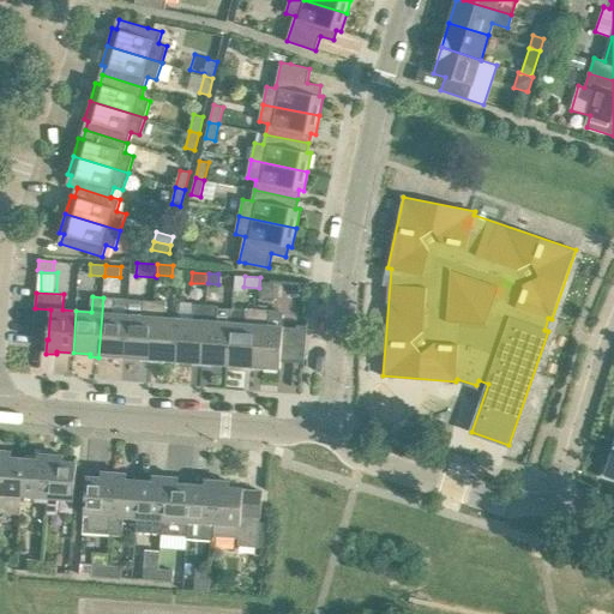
[(125,356),(127,315),(114,314),(115,299),(103,298),(98,357),(108,357),(108,355),(125,356)]
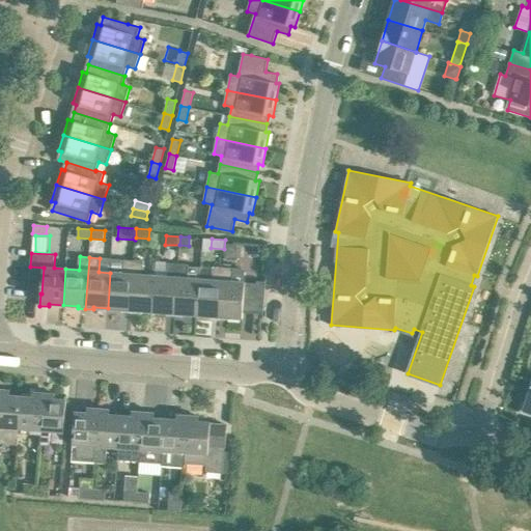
[(130,312),(134,260),(124,259),(123,273),(110,273),(108,308),(122,309),(122,312),(130,312)]
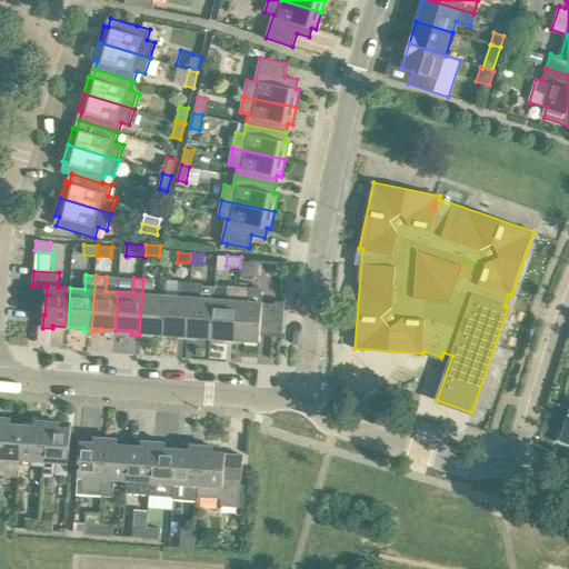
[(163,335),(167,296),(153,295),(155,280),(143,279),(139,335),(148,336),(148,332),(163,335)]
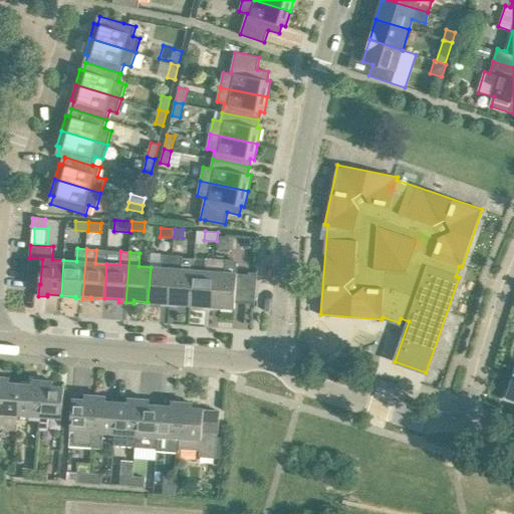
[(169,305),(173,255),(164,255),(163,268),(151,267),(148,302),(162,303),(162,305),(169,305)]
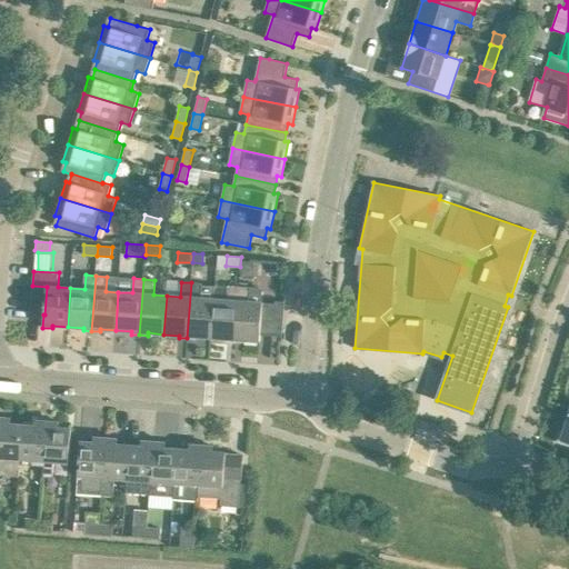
[(201,298),(202,283),(191,282),(187,338),(196,339),(196,337),(211,338),(215,299),(201,298)]
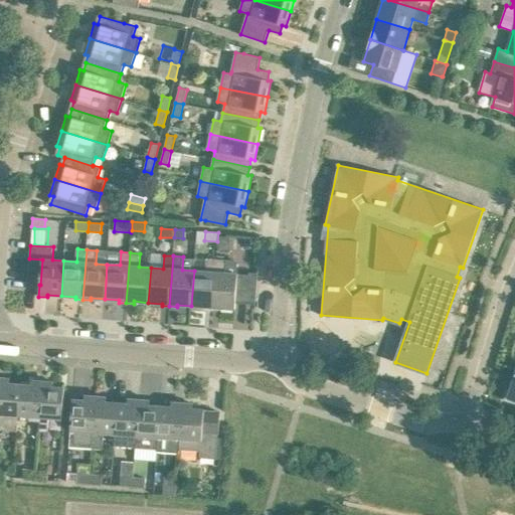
[(27,284),(39,285),(40,285),(42,260),(29,259),(27,284)]
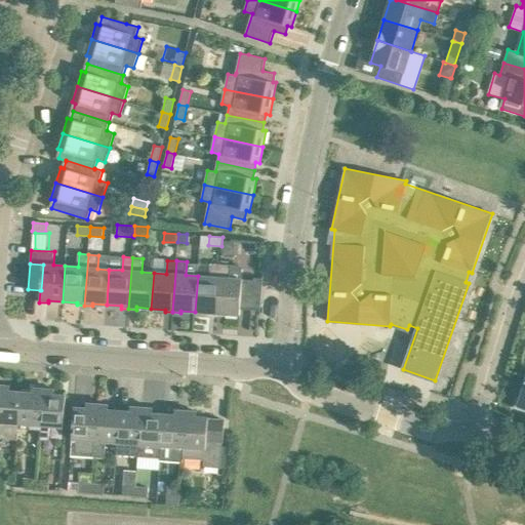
[(216,316),(220,264),(211,264),(210,277),(198,276),(195,312),(209,313),(209,315),(216,316)]
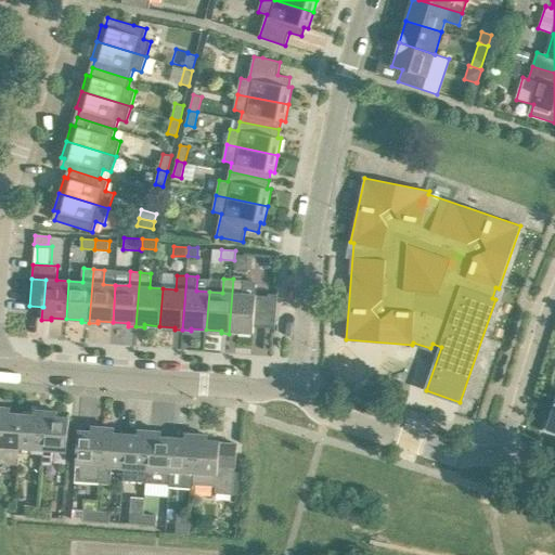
[(268,296),(256,295),(256,285),(253,281),(233,279),(229,334),(237,334),(237,332),(254,333),(254,322),(275,324),(278,294),(268,294),(268,296)]
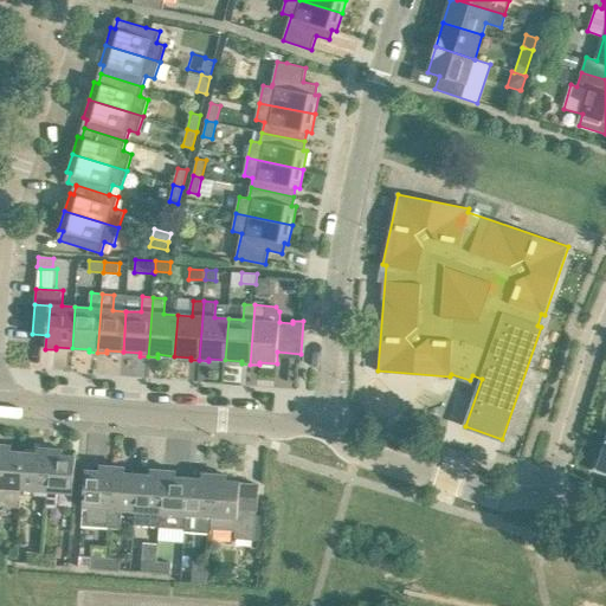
[(21,489),(25,452),(12,451),(12,445),(0,444),(0,505),(20,508),(21,489)]
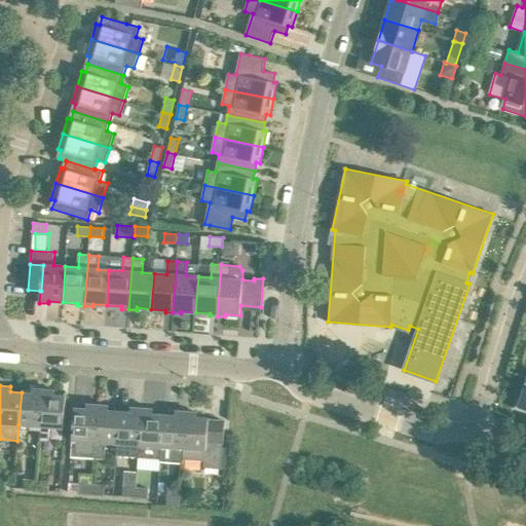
[(40,430),(43,389),(33,388),(32,393),(22,392),(19,424),(30,425),(29,430),(40,430)]
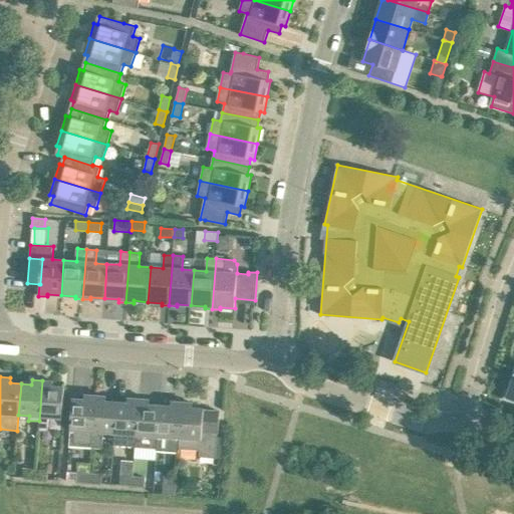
[(53,381),(43,380),(42,380),(39,421),(38,431),(41,431),(42,431),(45,431),(48,429),(49,426),(49,422),(50,422),(50,417),(62,418),(64,387),(53,386),(53,381)]
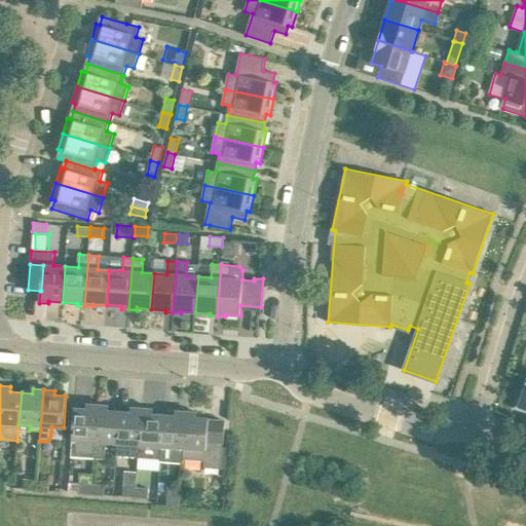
[(94,457),(98,405),(86,404),(86,409),(74,408),(73,428),(72,434),(71,456),(94,457)]
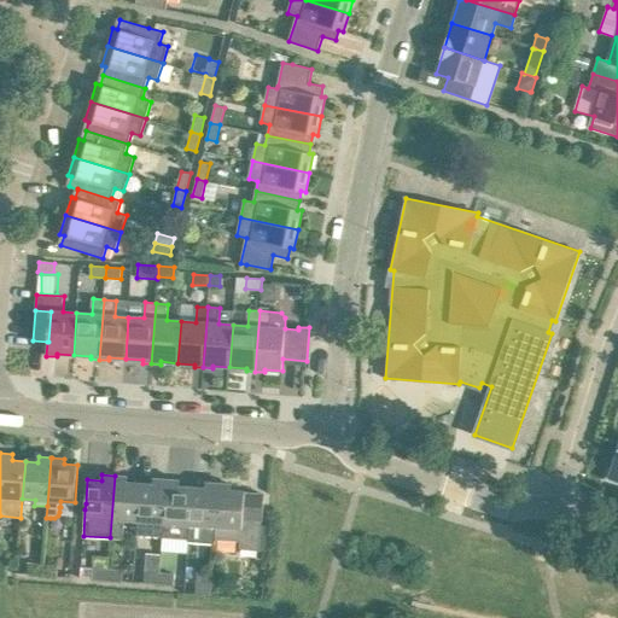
[(138,520),(140,483),(127,483),(128,477),(115,476),(110,537),(123,538),(124,520),(138,520)]
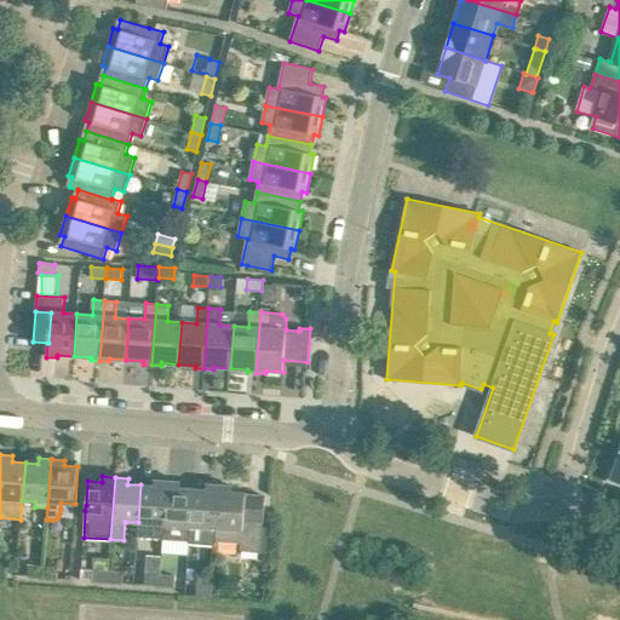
[(162,539),(167,481),(154,480),(154,486),(141,484),(138,522),(138,537),(162,539)]
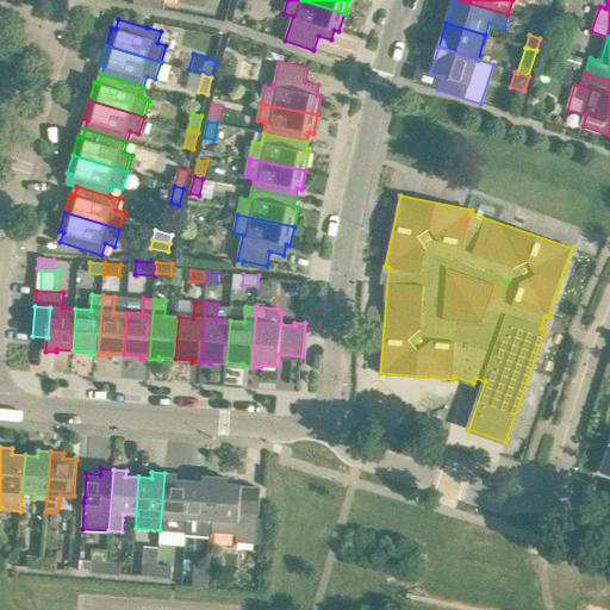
[(186,533),(190,481),(176,480),(178,474),(165,473),(160,530),(186,533)]
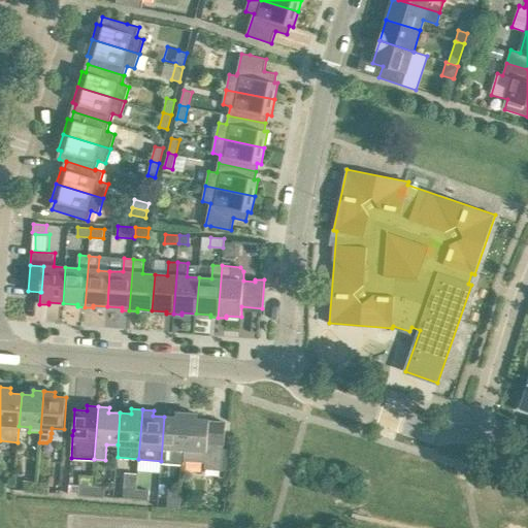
[(184,450),(187,413),(175,413),(175,417),(164,417),(161,461),(161,463),(183,464),(183,460),(184,450)]
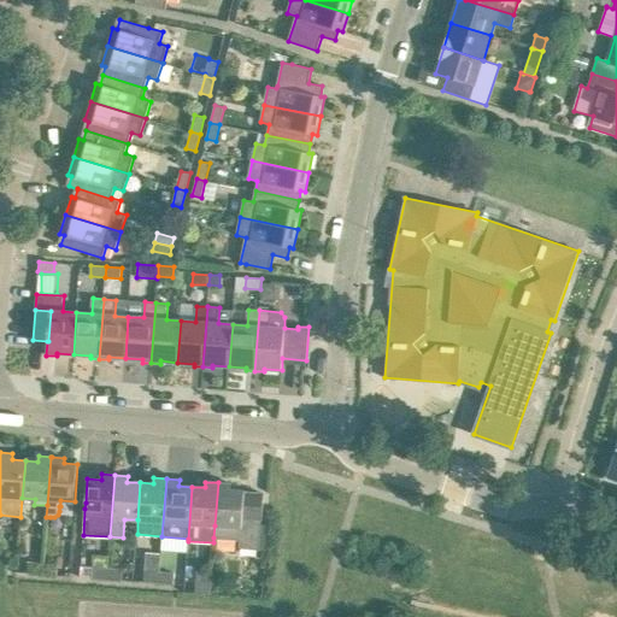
[(218,482),(215,538),(240,540),(239,547),(256,548),(265,550),(266,524),(258,524),(259,507),(244,506),(245,491),(231,489),(231,483),(218,482)]
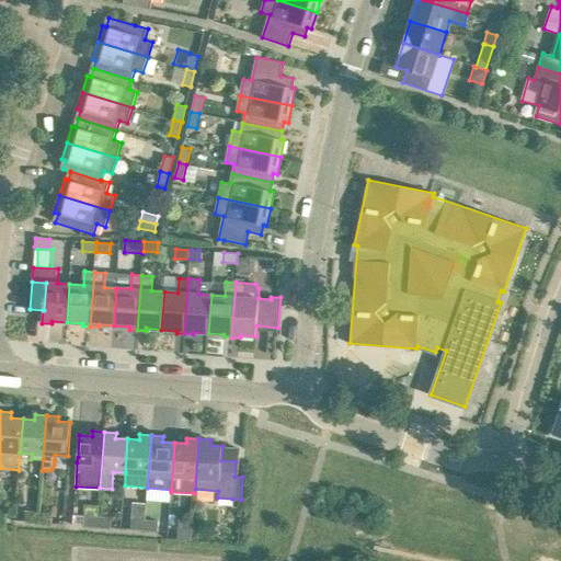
[(38,523),(39,512),(25,512),(24,522),(38,523)]
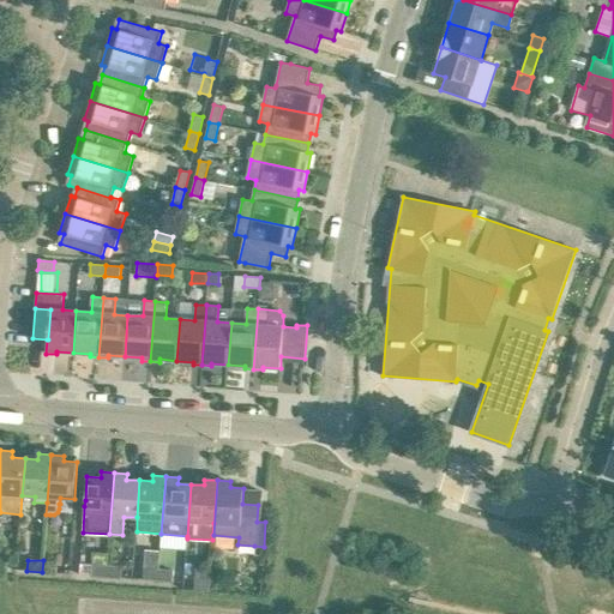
[(56,573),(58,561),(43,560),(42,572),(56,573)]
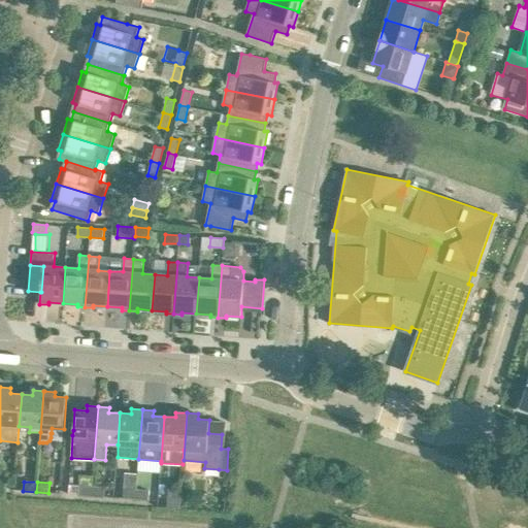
[(69,484),(68,493),(92,495),(93,486),(69,484)]
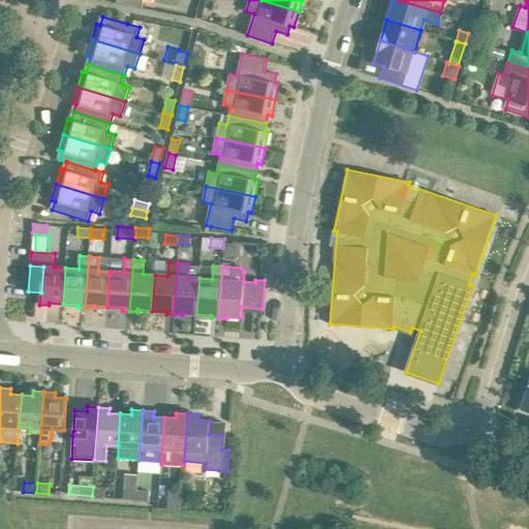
[(92,496),(104,497),(105,488),(93,487),(92,496)]
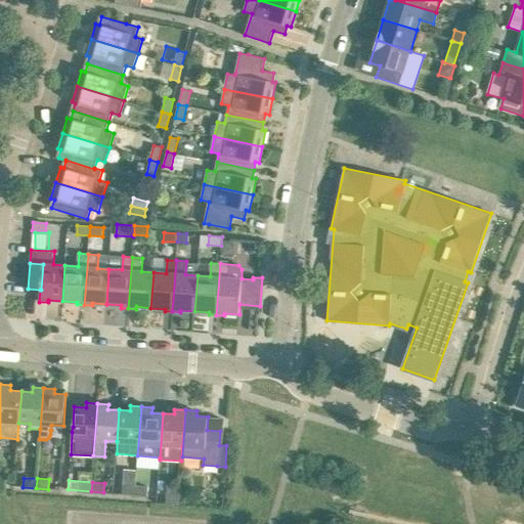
[(122,484),(122,493),(135,494),(136,485),(122,484)]
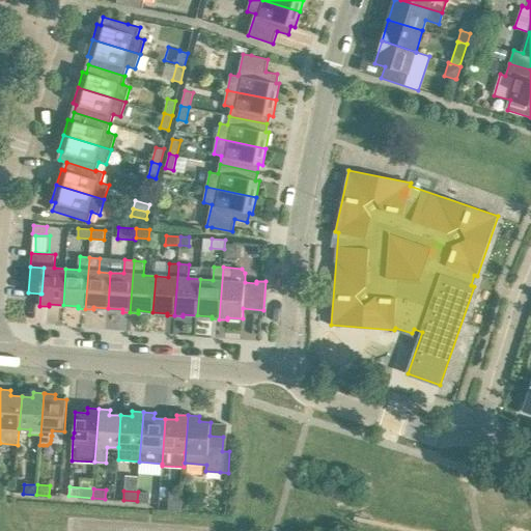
[(137,501),(149,502),(150,493),(138,492),(137,501)]
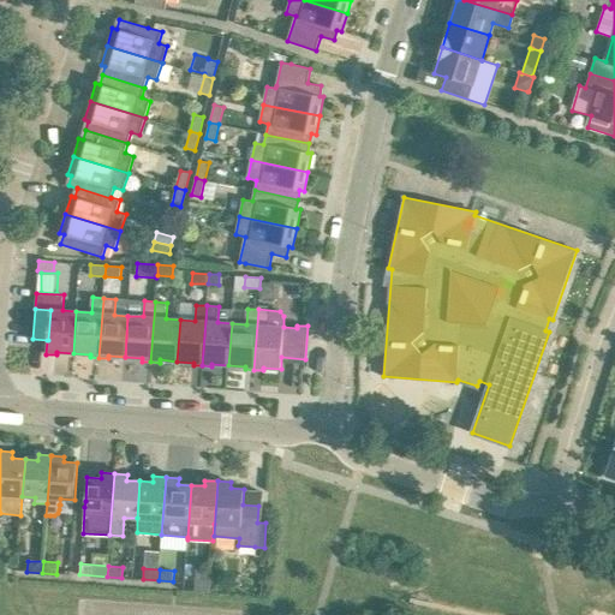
[(195,579),(195,591),(209,592),(209,591),(210,580),(195,579)]
